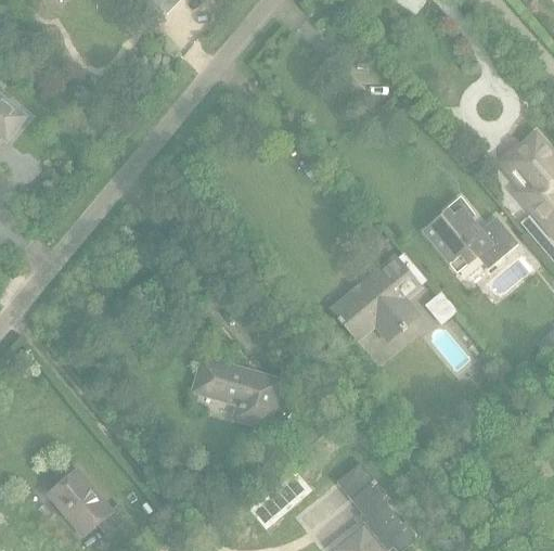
[(154,0),(166,12),(177,0),(154,0)]
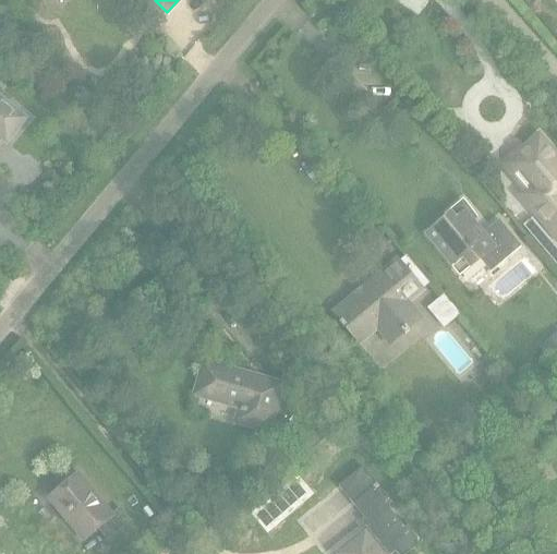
[(4,110),(9,105),(0,97),(0,133),(5,137),(19,121),(4,110)]
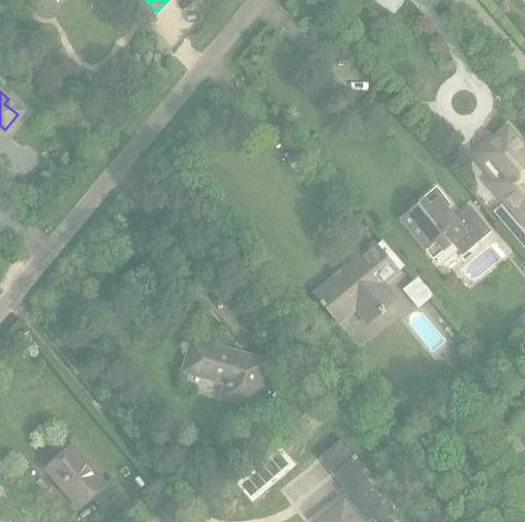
[(524,137),(510,119),(490,135),(489,134),(470,150),(490,176),(486,180),(524,226),(524,137)]
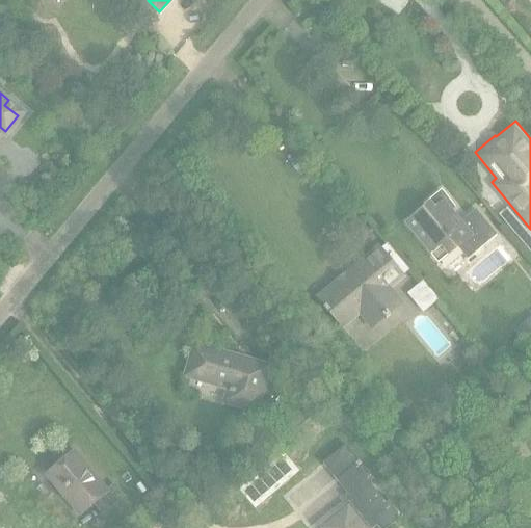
[(474,207),(457,220),(448,209),(456,203),(442,186),(424,201),(431,209),(430,210),(425,204),(406,220),(440,259),(468,235),(478,247),(496,233),(474,207)]
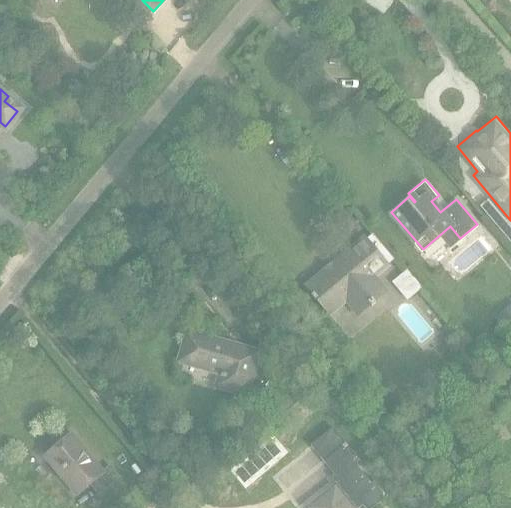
[(361,235),(304,283),(311,291),(308,292),(315,300),(317,299),(328,312),(353,292),(365,306),(370,302),(371,303),(375,300),(374,298),(387,287),(375,273),(386,264),(361,235)]
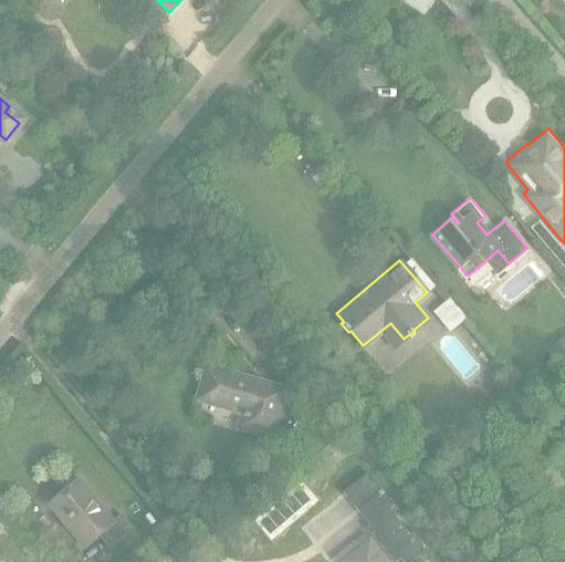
[(435,312),(448,329),(466,315),(451,299),(435,312)]
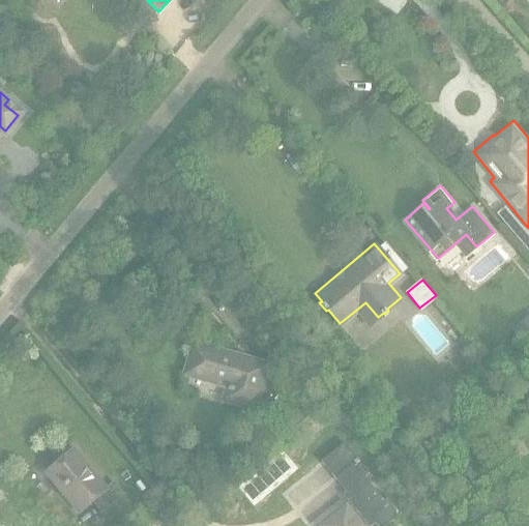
[(222,398),(254,406),(266,362),(192,342),(184,371),(226,383),(222,398)]
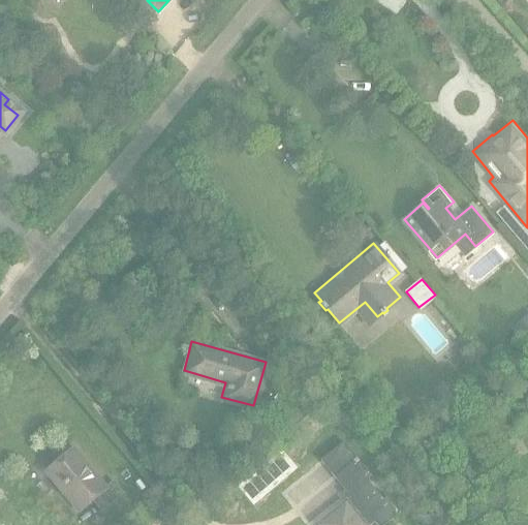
[(384,495),(382,497),(364,473),(367,470),(342,440),(320,458),(344,488),(345,487),(350,494),(344,498),(344,497),(312,523),(313,524),(366,524),(372,521),(374,524),(380,524),(398,512),(384,495)]
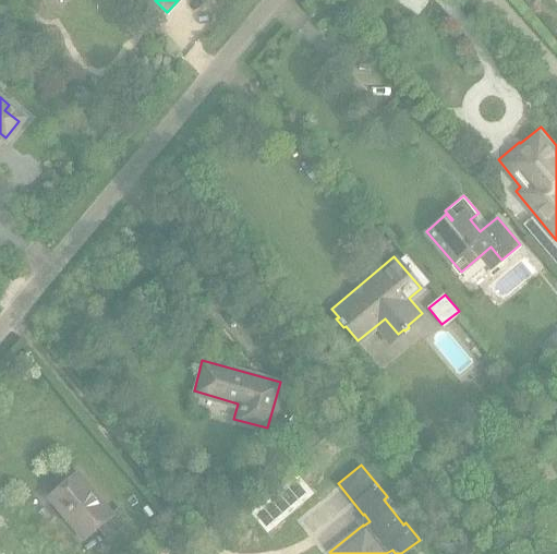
[(119,506),(112,513),(76,471),(48,495),(81,534),(94,524),(105,537),(128,517),(119,506)]
